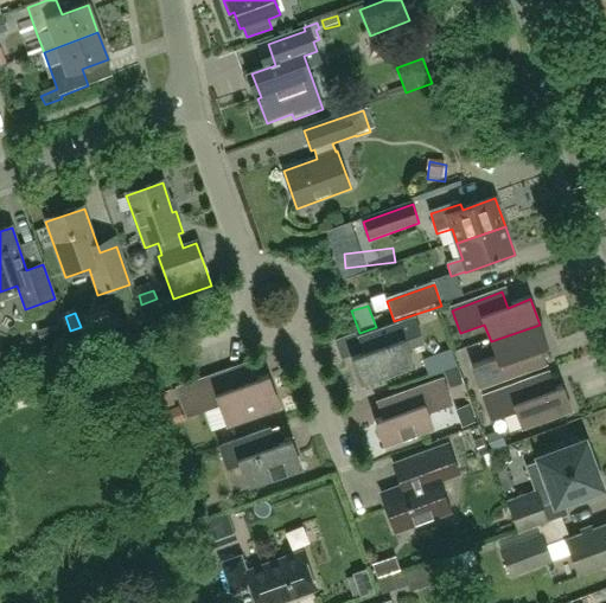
[(415,319),(396,325),(359,339),(364,353),(351,358),(362,387),(415,369),(408,351),(425,345),(415,319)]
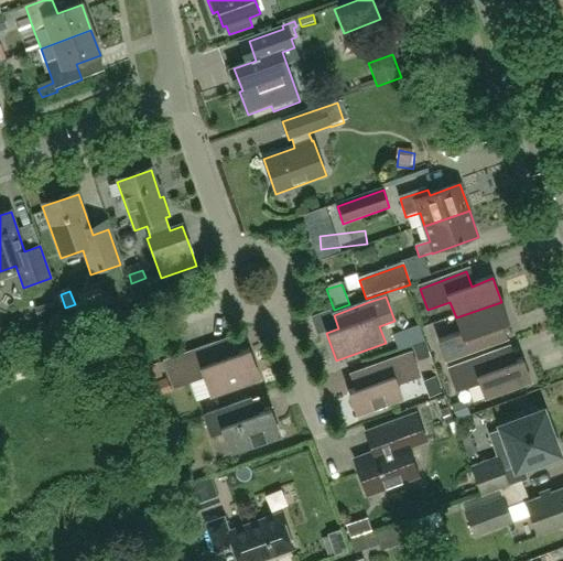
[(501,302),(456,317),(462,334),(439,343),(447,364),(494,347),(488,332),(510,324),(501,302)]
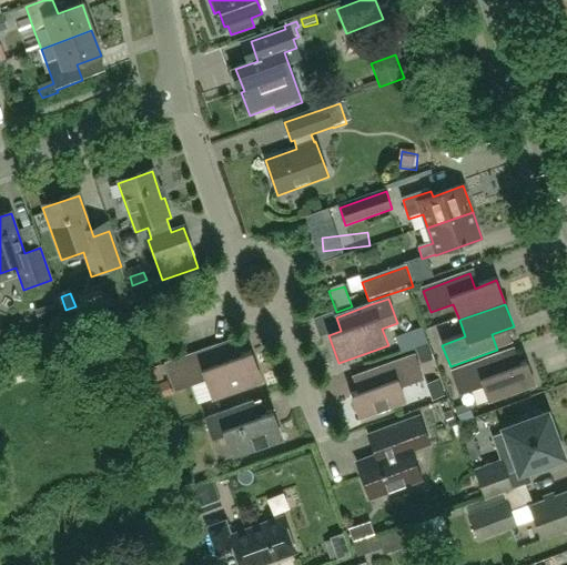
[(39,323),(58,316),(56,310),(37,316),(39,323)]
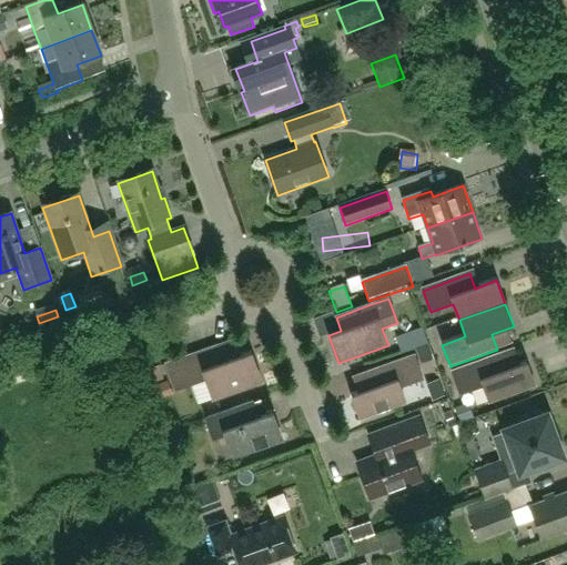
[(422,330),(414,332),(419,349),(428,345),(422,330)]
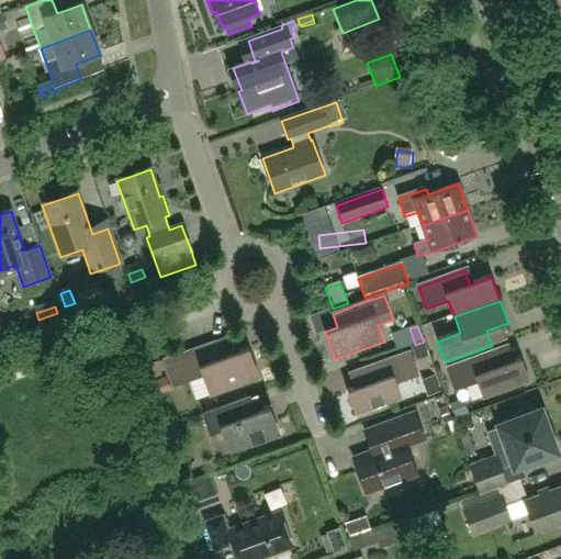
[(215,343),(164,361),(172,386),(202,376),(210,397),(258,380),(247,349),(221,358),(215,343)]
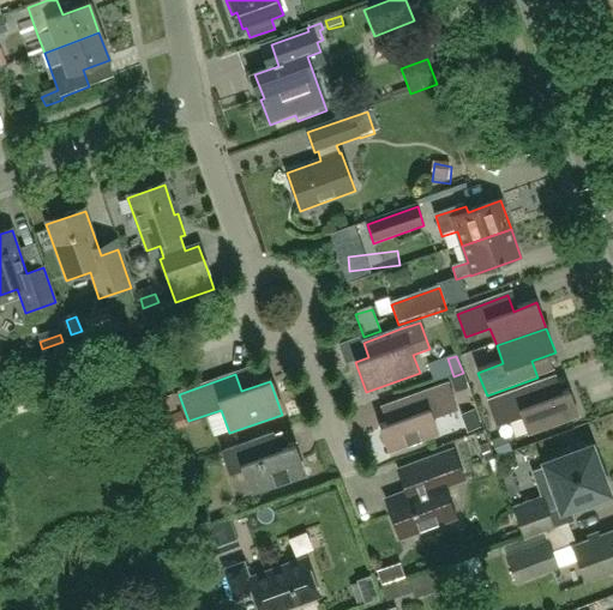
[(403,420),(379,428),(389,454),(438,436),(432,418),(457,410),(449,385),(397,404),(403,420)]
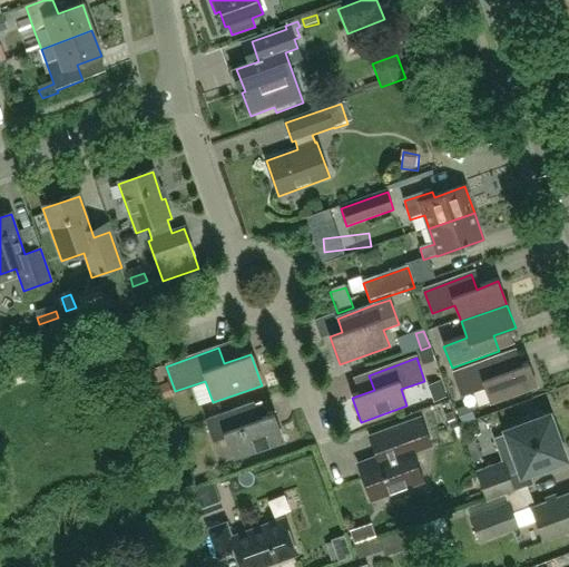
[(501,358),(454,374),(462,397),(486,388),(491,406),(538,388),(529,364),(507,372),(501,358)]
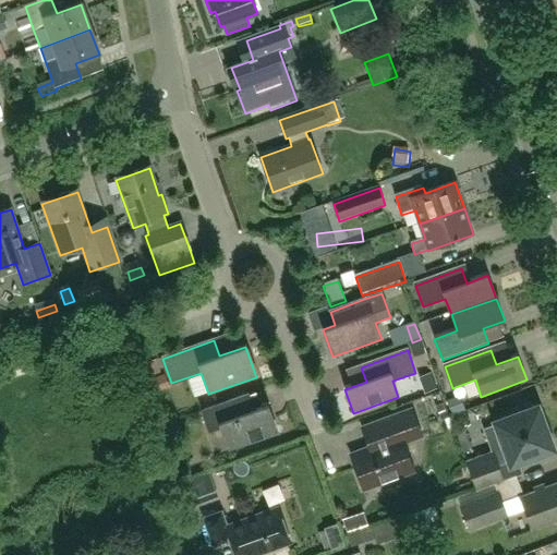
[(157,361),(149,364),(154,376),(161,374),(157,361)]
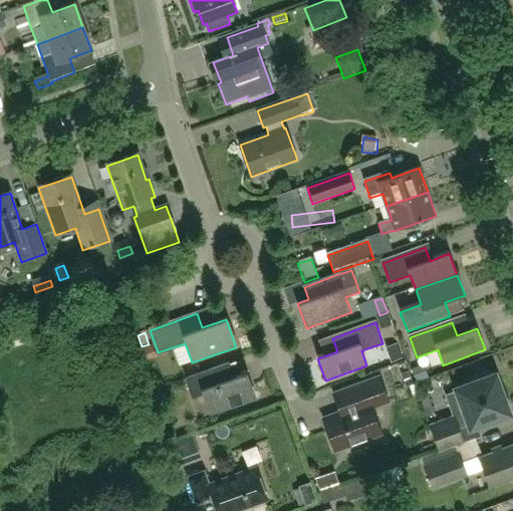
[(387,349),(392,364),(404,359),(399,344),(387,349)]
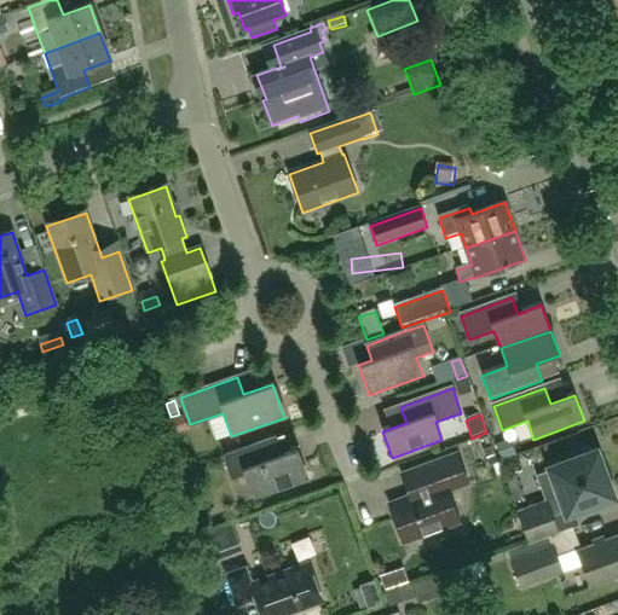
[(184,416),(173,419),(178,435),(190,431),(184,416)]
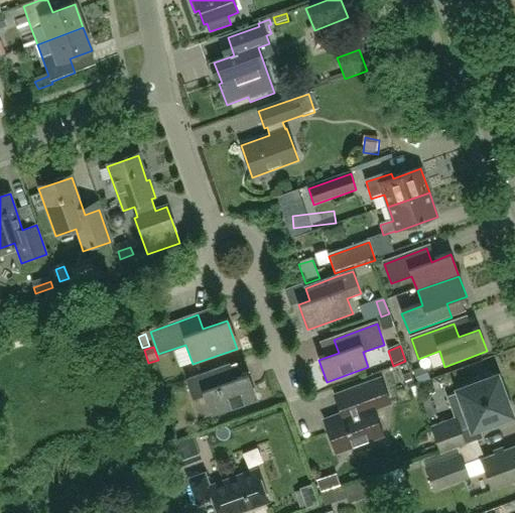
[(203,395),(211,416),(256,401),(247,375),(234,379),(230,367),(186,382),(192,398),(203,395)]
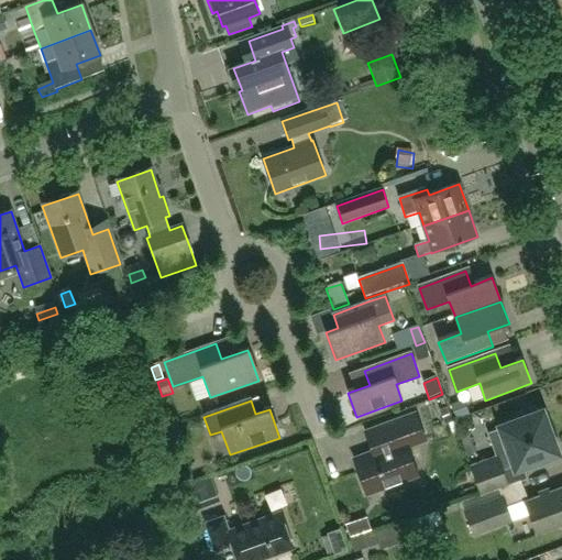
[(465,402),(452,407),(456,420),(470,415),(465,402)]
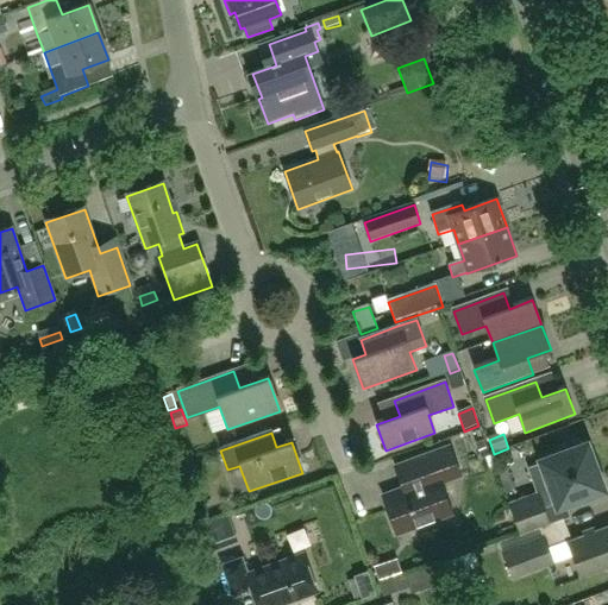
[(553,490),(538,496),(511,506),(521,536),(550,527),(545,511),(602,490),(587,448),(544,465),(553,490)]
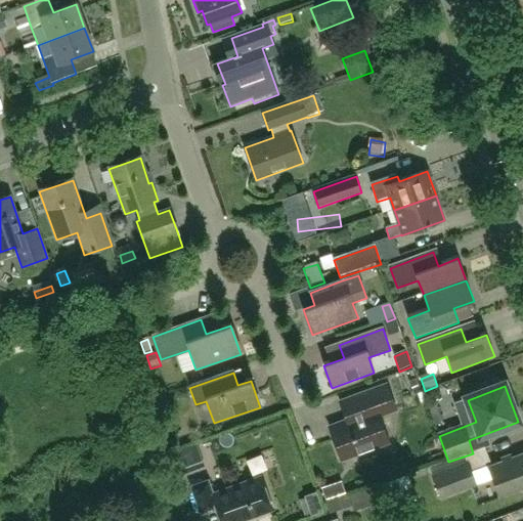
[(396,411),(387,387),(340,403),(347,423),(329,429),(341,463),(389,445),(379,418),(396,411)]
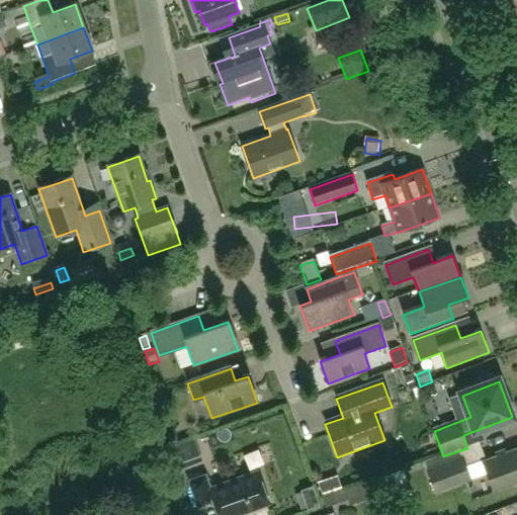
[(194,440),(163,451),(171,476),(203,463),(194,440)]
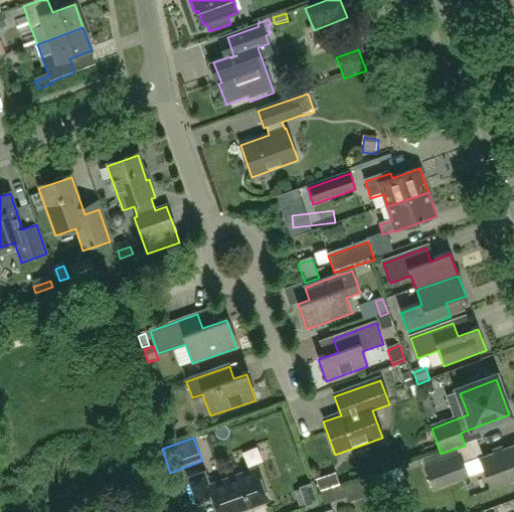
[(513,448),(482,461),(493,490),(513,481),(513,448)]
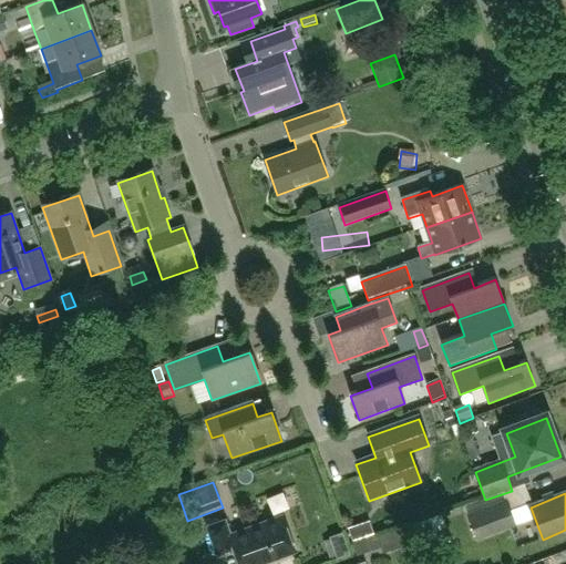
[(507,501),(467,515),(477,543),(517,527),(507,501)]
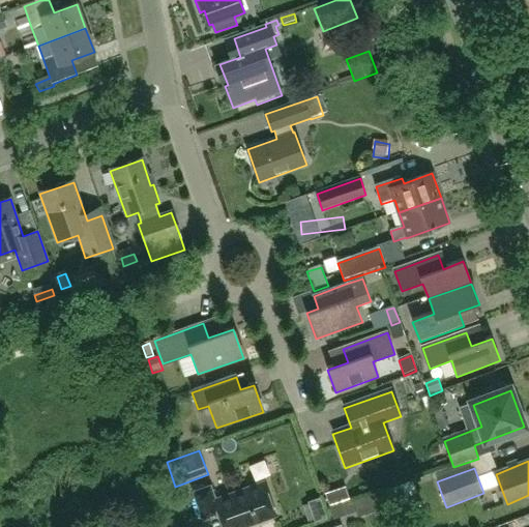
[(212,487),(195,493),(205,521),(222,516),(225,526),(248,526),(276,517),(265,484),(217,500),(212,487)]
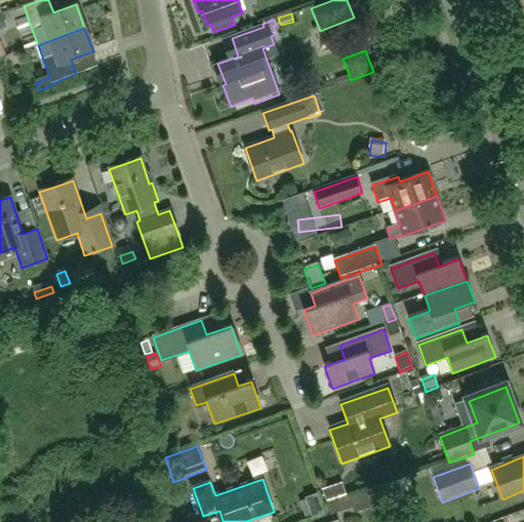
[(393,505),(416,496),(410,480),(387,488),(393,505)]
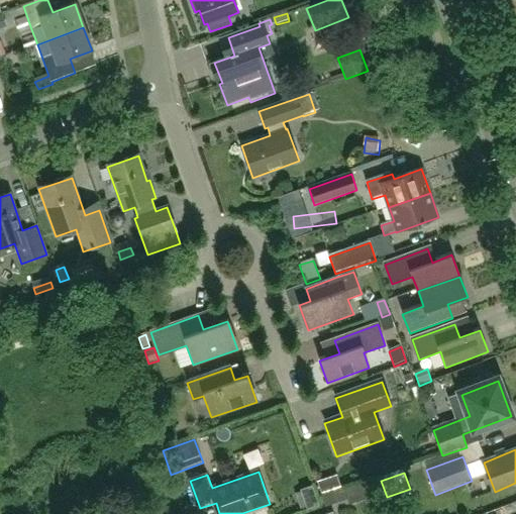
[(370,484),(334,496),(333,495),(321,500),(325,509),(336,506),(347,501),(349,507),(374,498),(370,484)]
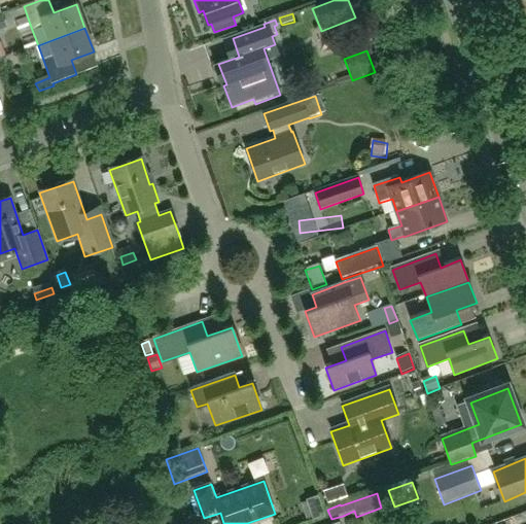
[(318,496),(307,500),(314,522),(325,517),(318,496)]
